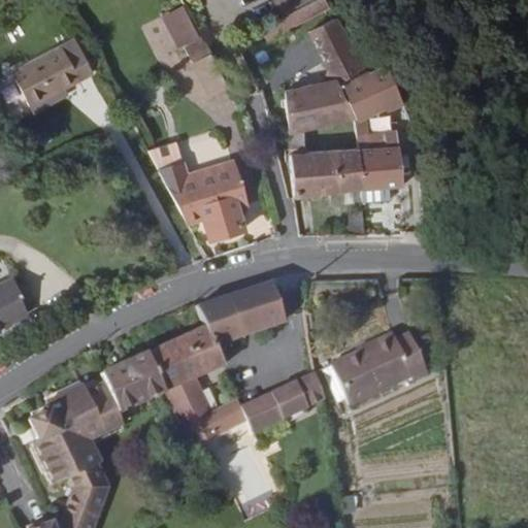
[(310,1),(252,32),(258,41),(316,9),(310,1)]
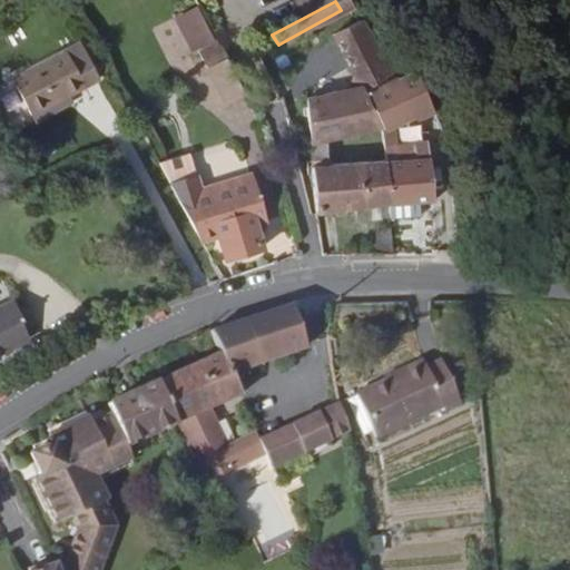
[(354,87),(306,97),(311,143),(326,139),(379,128),(362,92),(397,78),(363,19),(332,35),(351,72),(354,87)]
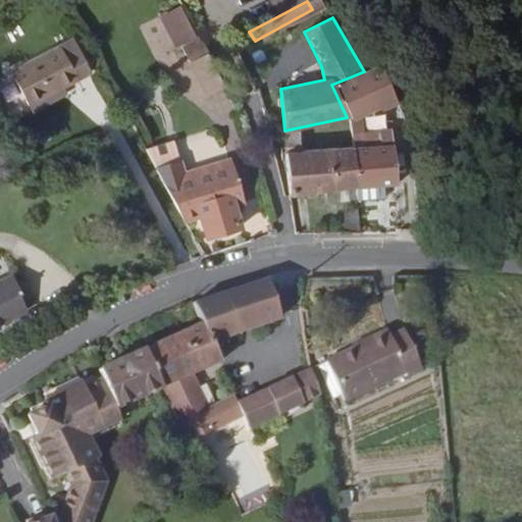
[(10,70),(32,112),(67,94),(64,87),(91,72),(73,39),(10,70)]
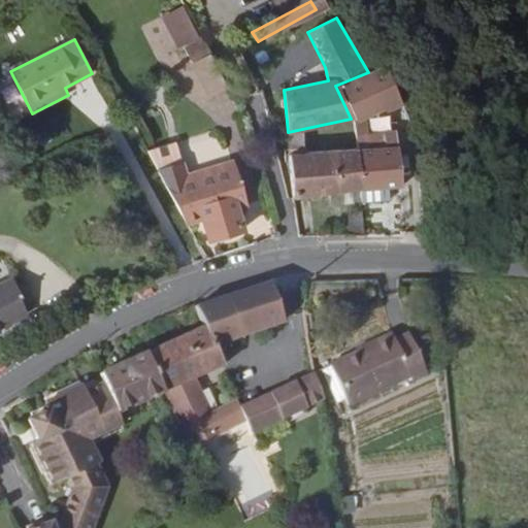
[(226,88),(203,42),(186,51),(208,97),(226,88)]
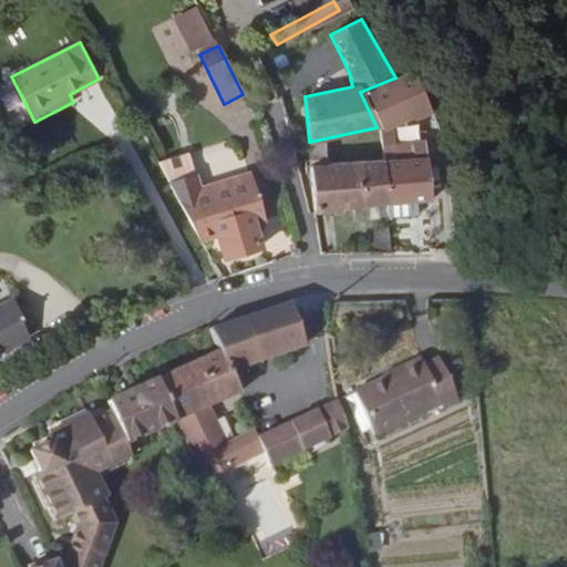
[(419,66),(395,78),(414,117),(435,113),(419,66)]
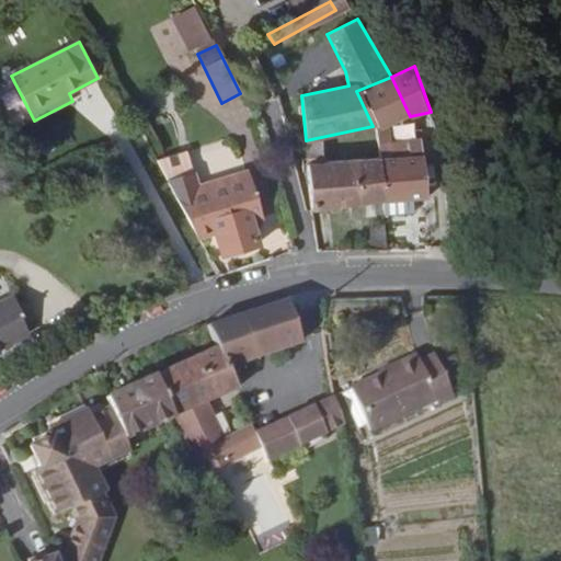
[(391,77),(356,91),(373,126),(409,114),(391,77)]
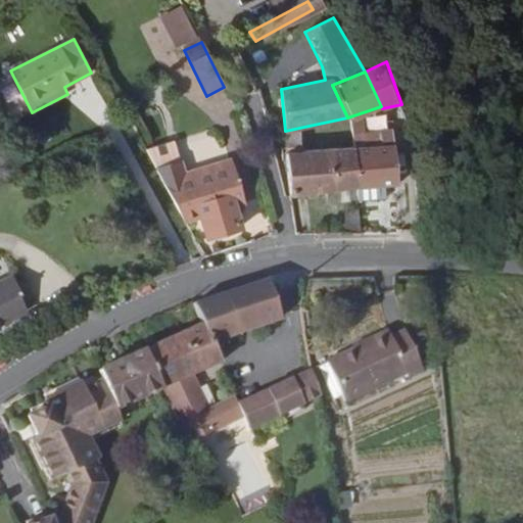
[(299,128),(285,131),(290,194),(358,187),(354,148),(301,151),(299,128)]
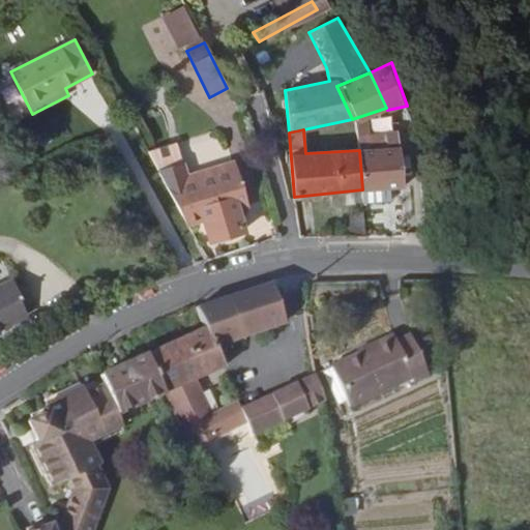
[(148,152),(158,171),(180,164),(174,145),(148,152)]
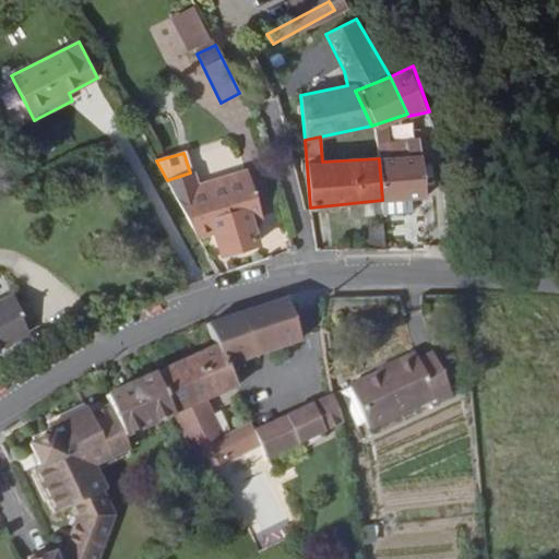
[(421,155),(379,158),(382,200),(413,198),(425,197),(421,155)]
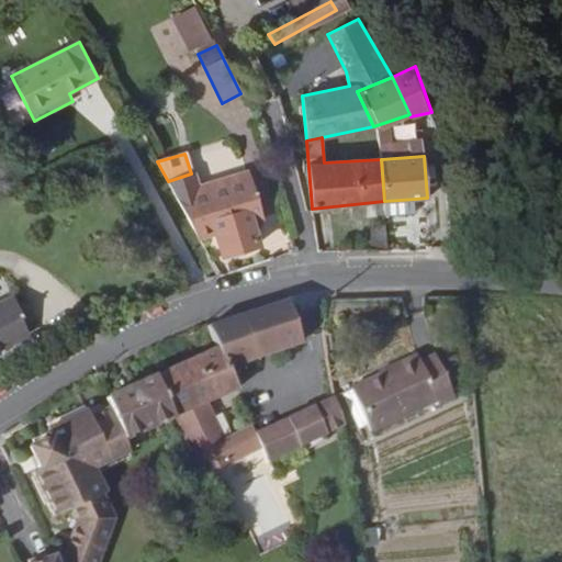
[(247,170),(199,186),(194,172),(191,173),(168,181),(197,238),(214,234),(221,257),(259,244),(253,222),(262,220),(247,170)]
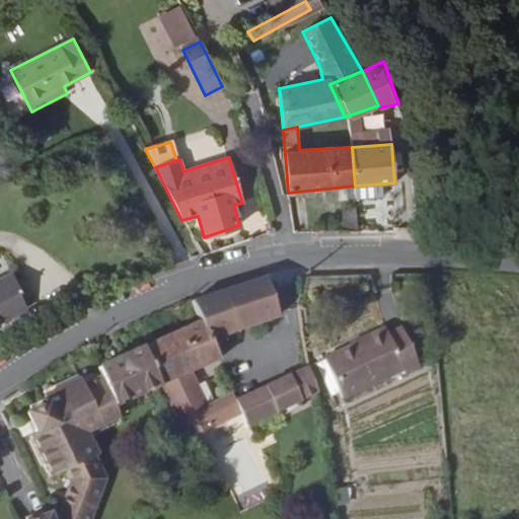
[(383,183),(355,186),(357,198),(383,196),(383,183)]
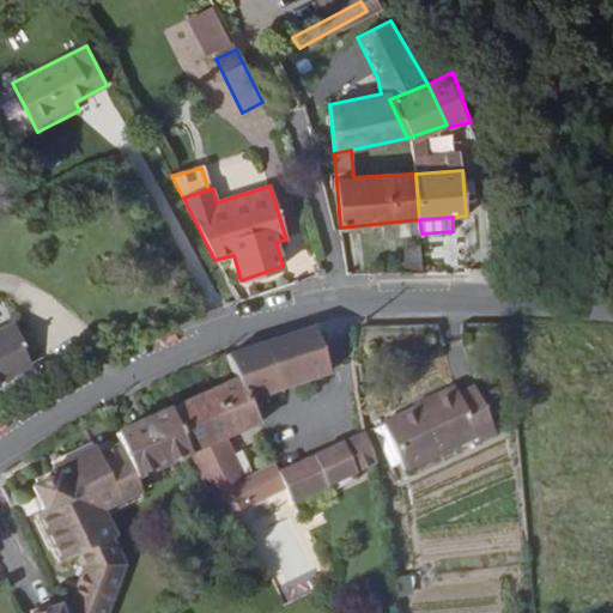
[(422,247),(404,247),(405,275),(424,274),(422,247)]
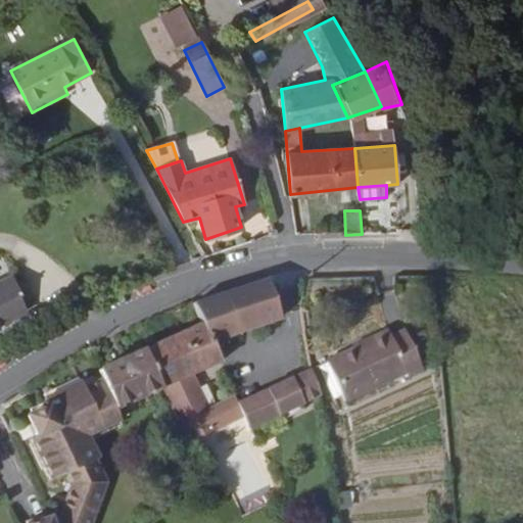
[(193,376),(223,364),(214,344),(282,319),(269,277),(225,293),(181,307),(190,328),(146,349),(162,386),(189,443),(218,430),(208,409),(193,376)]
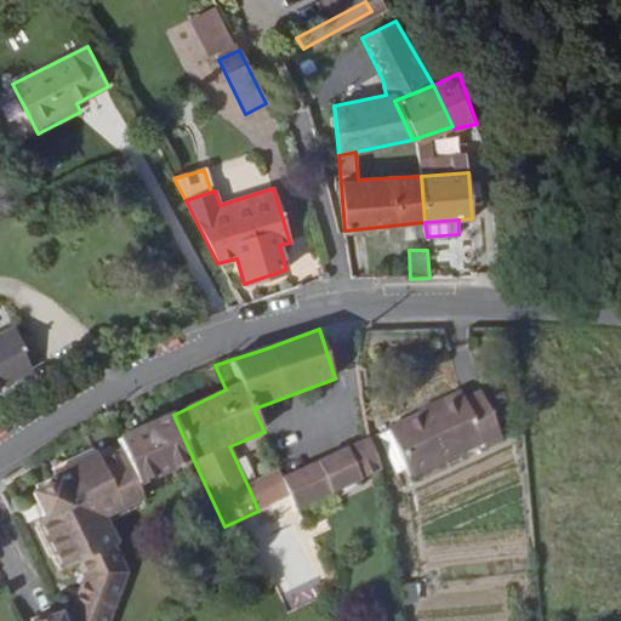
[(462,393),(388,427),(410,476),(484,440),(486,446),(505,438),(483,391),(465,399),(462,393)]
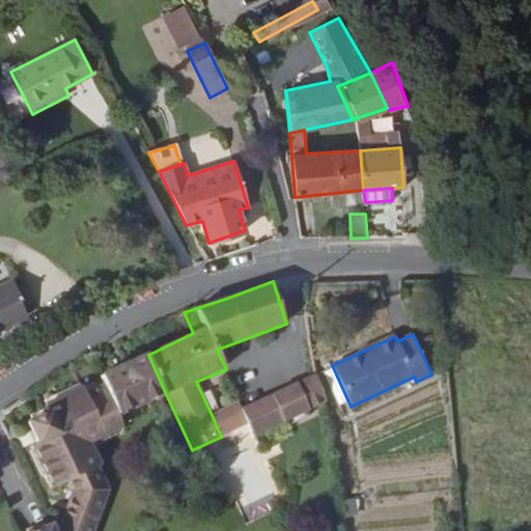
[(148,355),(102,375),(118,414),(165,392),(148,355)]
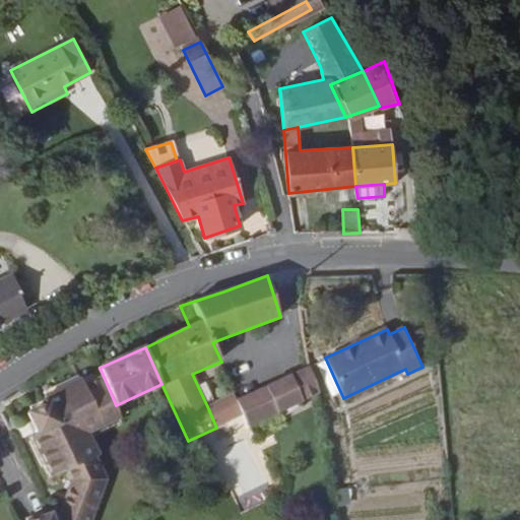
[(310,366),(291,375),(303,401),(321,392),(310,366)]
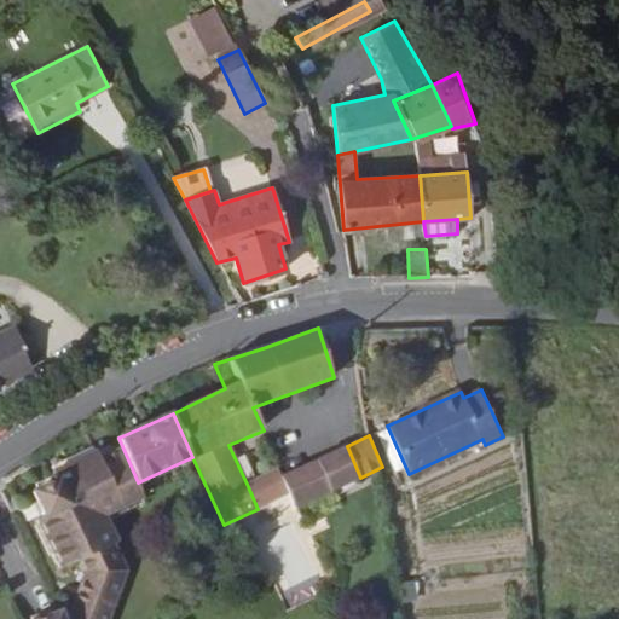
[(360,478),(347,446),(319,461),(334,491),(360,479),(360,478)]
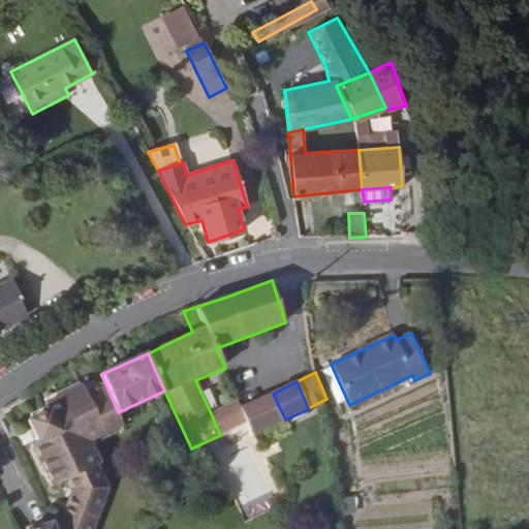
[(36,443),(32,446),(52,487),(67,479),(72,490),(61,520),(53,524),(52,521),(35,528),(32,528),(92,528),(107,487),(98,465),(99,464),(89,442),(124,426),(123,424),(118,412),(105,384),(85,394),(82,385),(44,404),(48,410),(26,422),(36,443)]
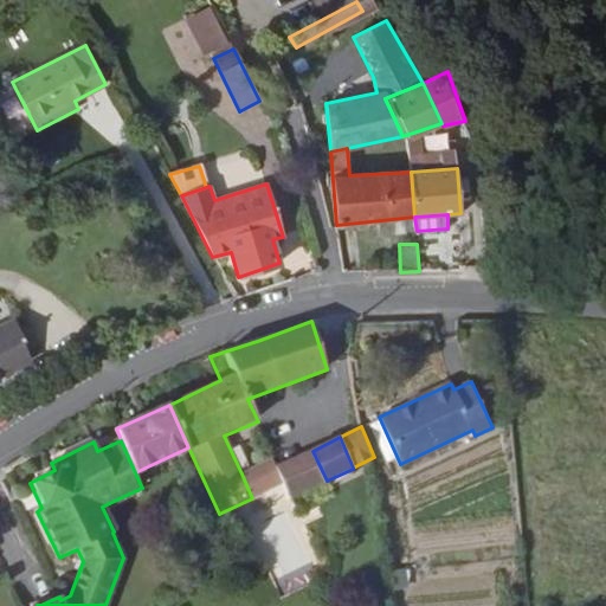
[(327,481),(313,451),(278,468),(285,483),(292,497),(327,481)]
